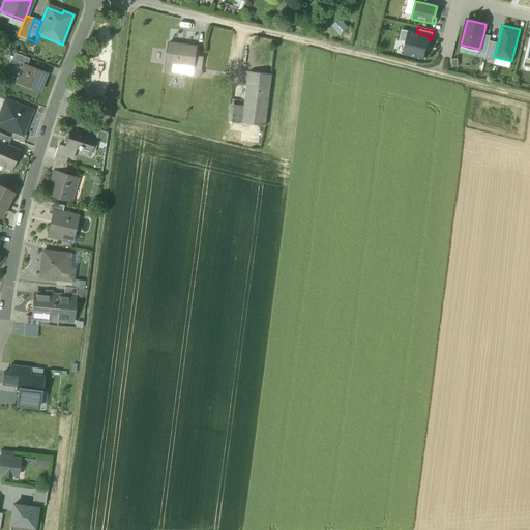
[(405,42),(408,31),(402,30),(399,40),(405,42)]
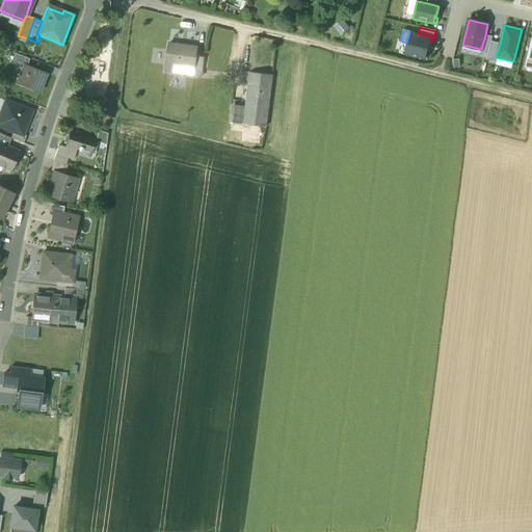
[(418,33),(409,31),(406,43),(403,54),(425,59),(430,40),(431,36),(418,33)]
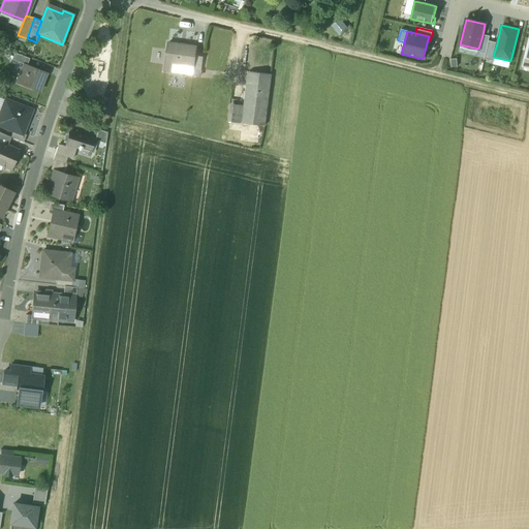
[(490,36),(483,35),(478,49),(477,53),(485,55),(489,41),(490,36)]
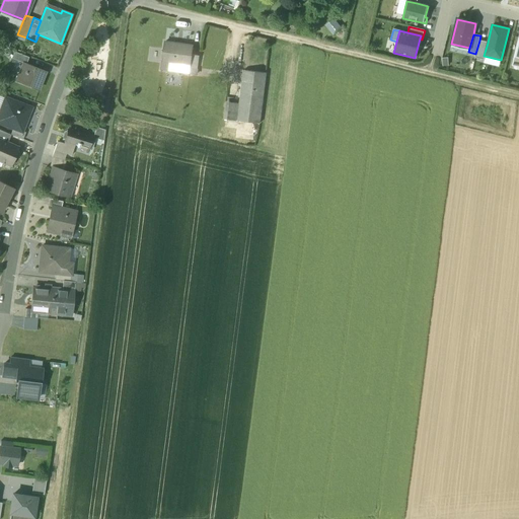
[(488,43),(479,41),(475,54),(475,58),(484,60),(484,56),(488,43)]
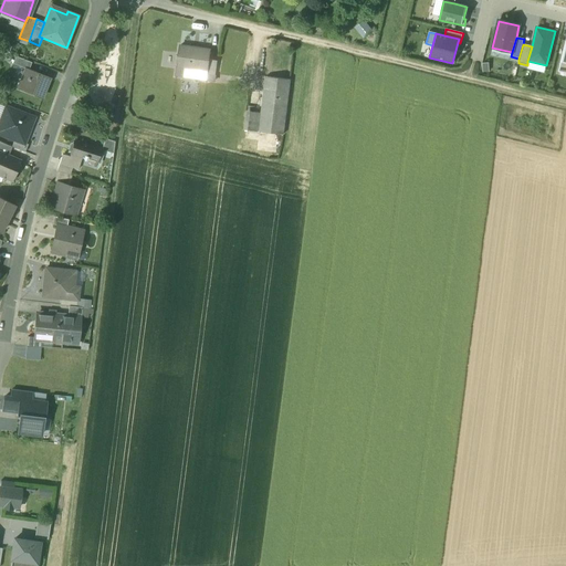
[(210,50),(179,46),(177,67),(207,71),(209,60),(210,50)]
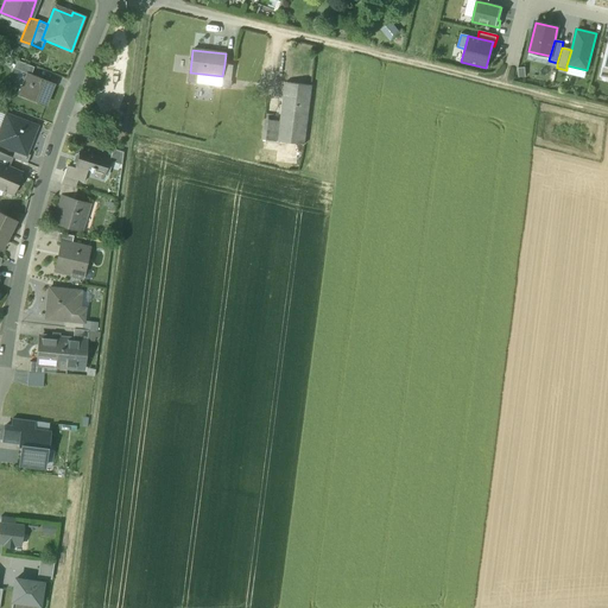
[(33,68),(17,61),(13,69),(26,74),(27,73),(31,75),(33,68)]
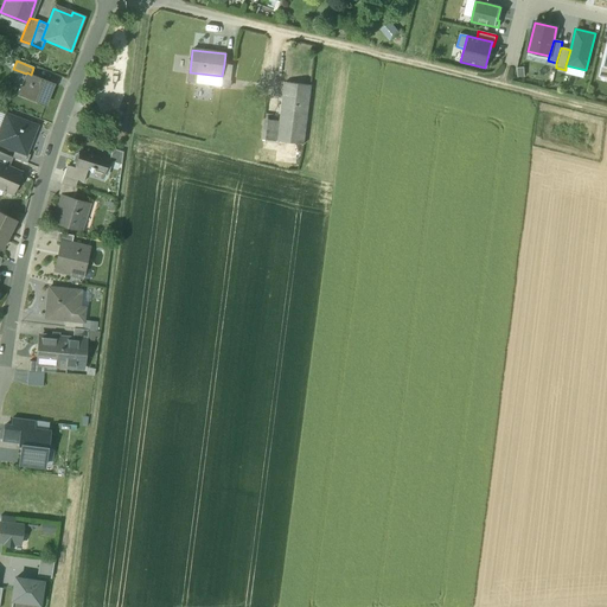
[(232,65),(224,64),(222,76),(222,80),(231,81),(232,65)]
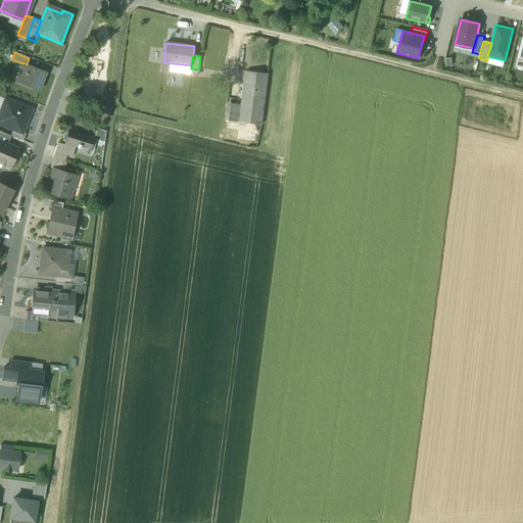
[(27,64),(24,62),(22,63),(15,82),(39,91),(46,72),(27,64)]
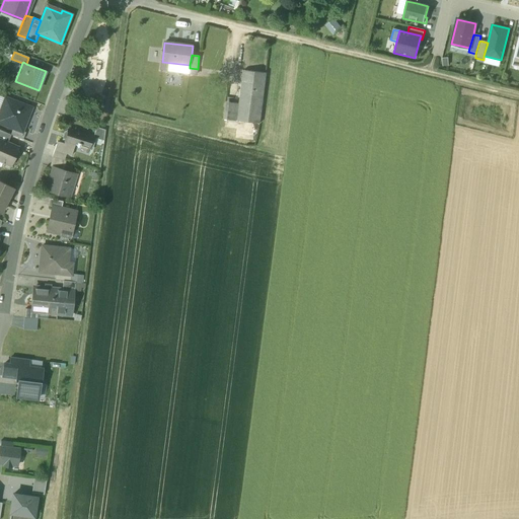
[(190,65),(162,62),(161,69),(189,73),(190,68),(190,65)]
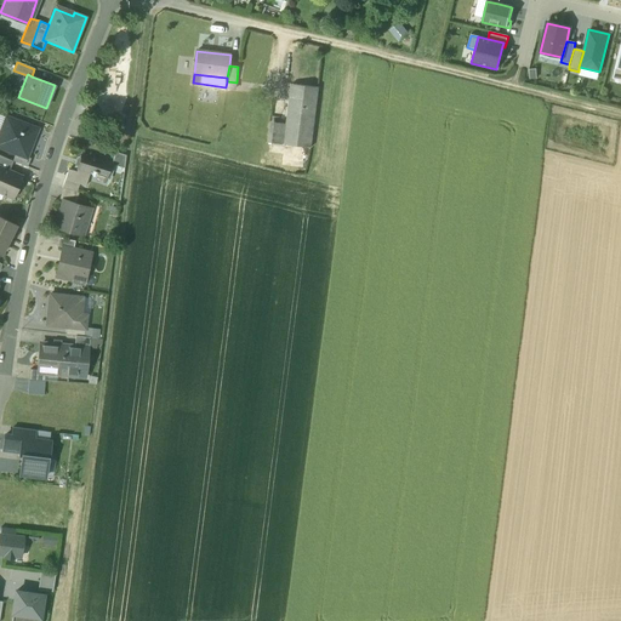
[(318,87),(291,84),(284,144),(311,148),(318,87)]
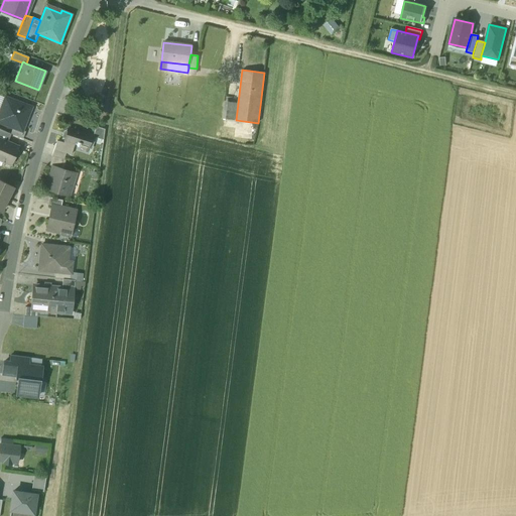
[(31,107),(5,97),(0,109),(3,110),(0,117),(6,120),(4,125),(13,128),(22,131),(22,130),(31,107)]
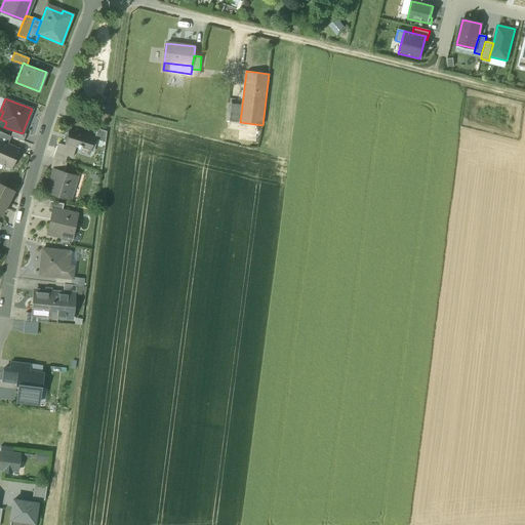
[(94,134),(71,126),(65,145),(65,146),(75,150),(76,147),(78,147),(78,148),(80,149),(80,148),(89,151),(94,134)]
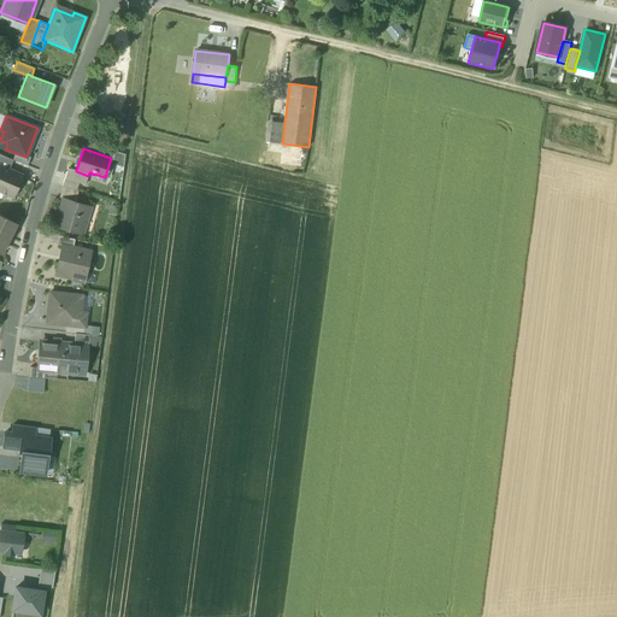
[(27,157),(16,153),(12,160),(28,166),(30,158),(27,156),(27,157)]
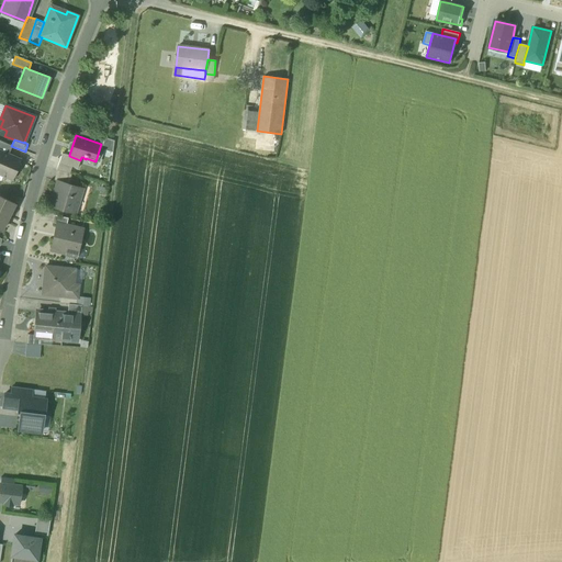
[(0,150),(0,149),(0,175),(12,181),(21,159),(0,150)]
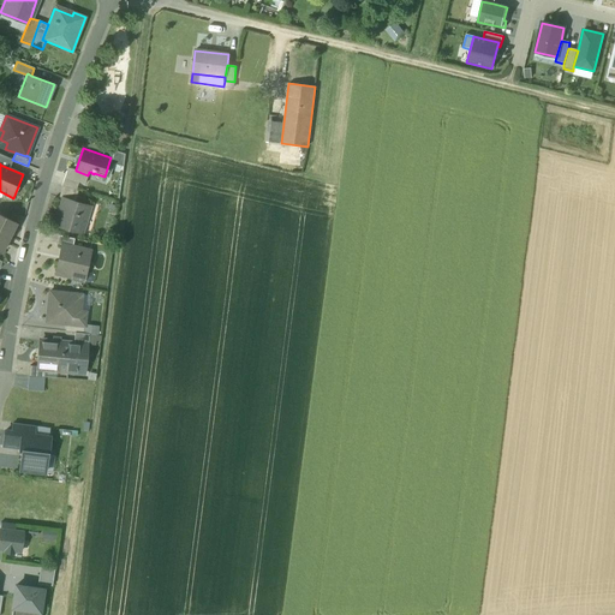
[(88,175),(76,171),(76,169),(67,167),(65,178),(78,181),(78,183),(85,184),(88,175)]
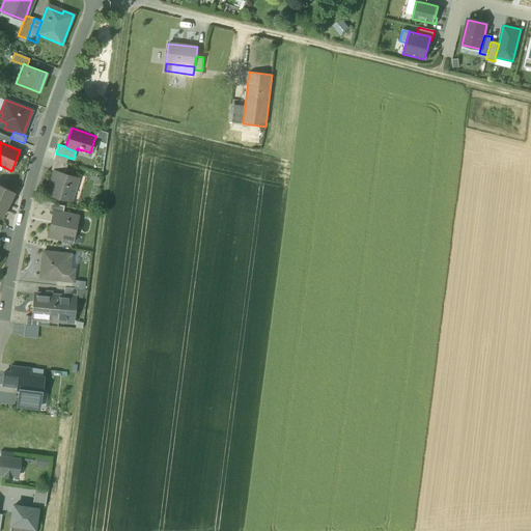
[(67,157),(56,154),(54,161),(65,164),(67,158),(67,157)]
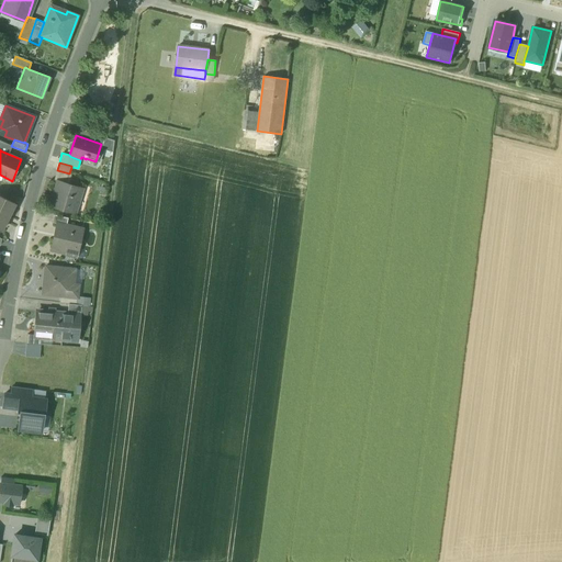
[(69,173),(57,170),(54,181),(57,182),(57,181),(68,184),(71,175),(69,173)]
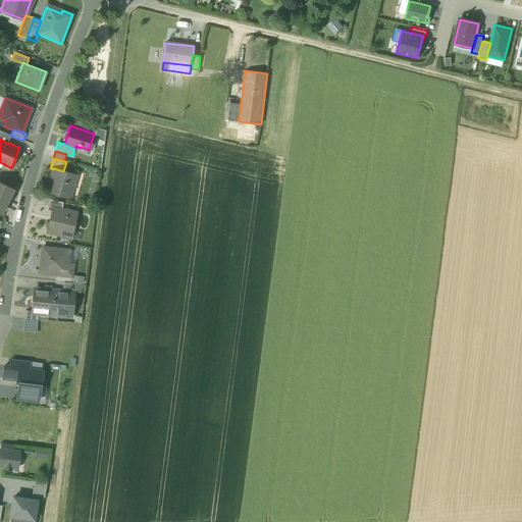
[(63,171),(53,168),(53,169),(46,191),(69,198),(76,175),(63,171)]
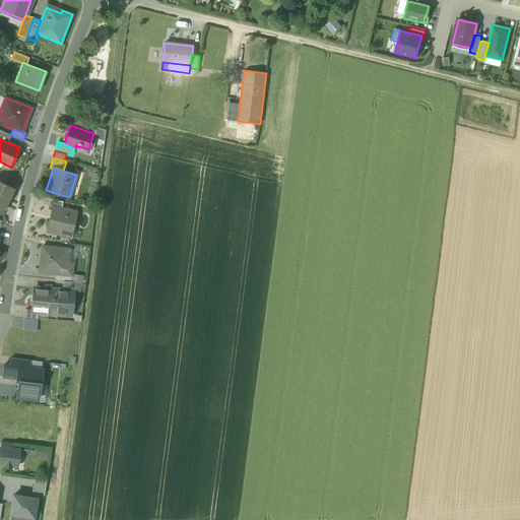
[(13,189),(0,182),(0,213),(1,214),(13,189)]
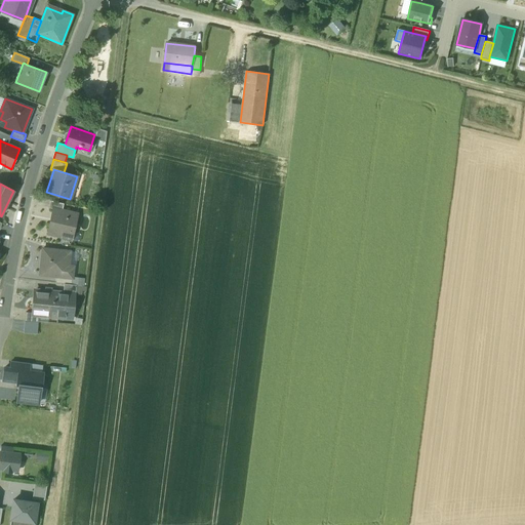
[(64,204),(50,201),(48,208),(53,209),(53,208),(62,210),(64,204)]
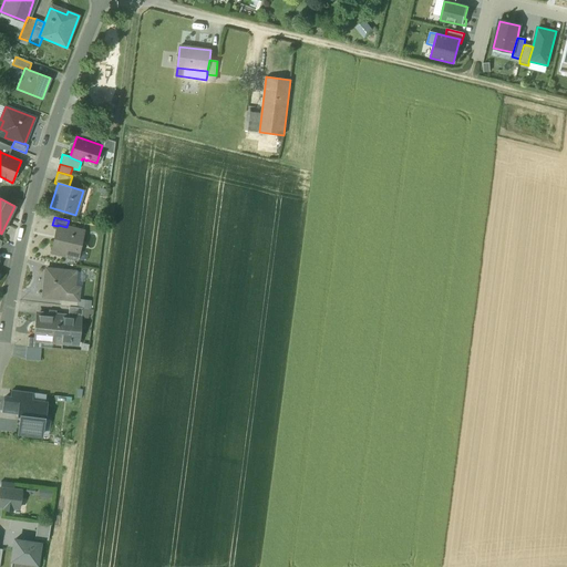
[(66,227),(58,225),(58,226),(51,253),(65,257),(66,254),(74,255),(78,241),(81,241),(84,230),(66,227)]
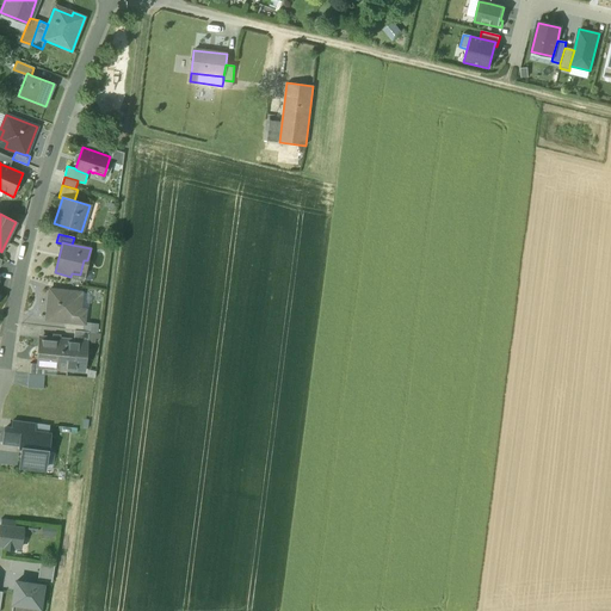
[(81,292),(49,290),(47,320),(65,322),(84,323),(85,310),(79,309),(81,292)]
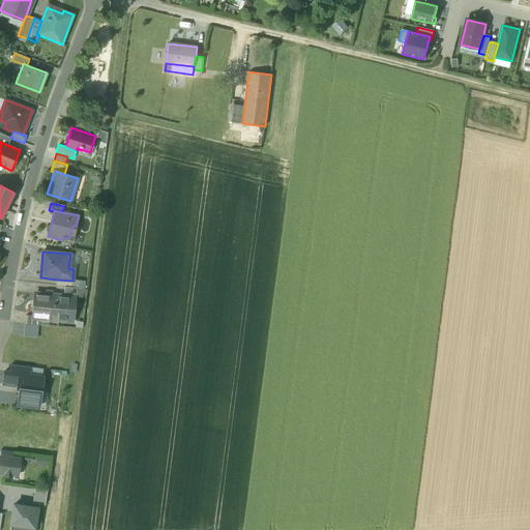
[(71,287),(64,287),(63,294),(68,295),(68,297),(75,298),(75,299),(76,299),(77,288),(71,287)]
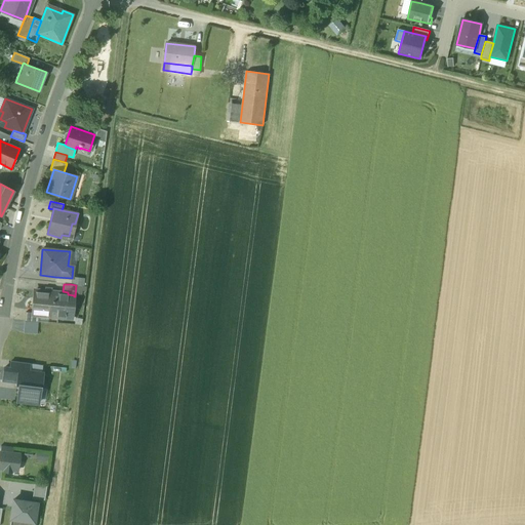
[(51,288),(45,288),(45,292),(34,291),(32,313),(38,314),(57,316),(59,295),(59,293),(50,292),(51,288)]
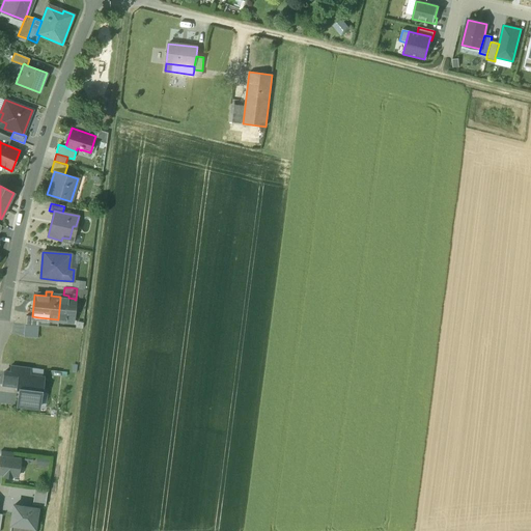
[(68,296),(63,295),(63,300),(60,299),(58,319),(65,320),(65,318),(66,318),(66,316),(74,317),(75,300),(75,299),(68,298),(68,296)]
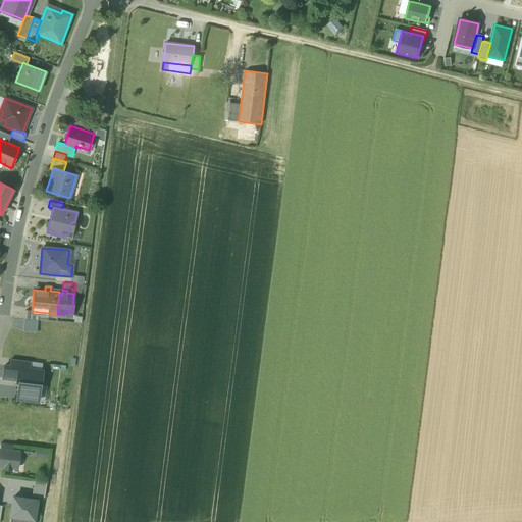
[(32,311),(24,311),(24,319),(37,320),(38,312),(32,311)]
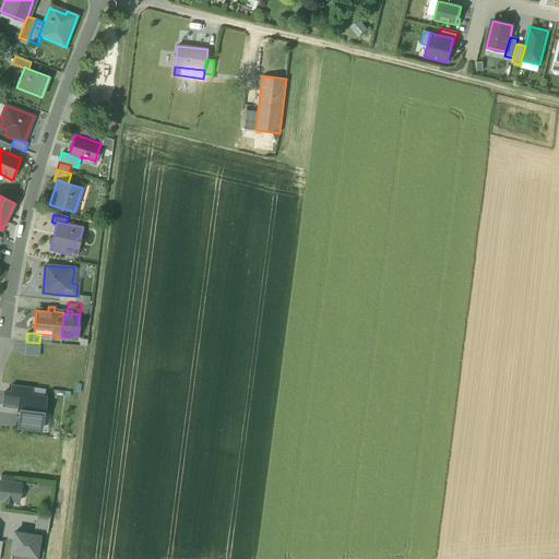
[(38,355),(39,343),(26,342),(25,354),(38,355)]
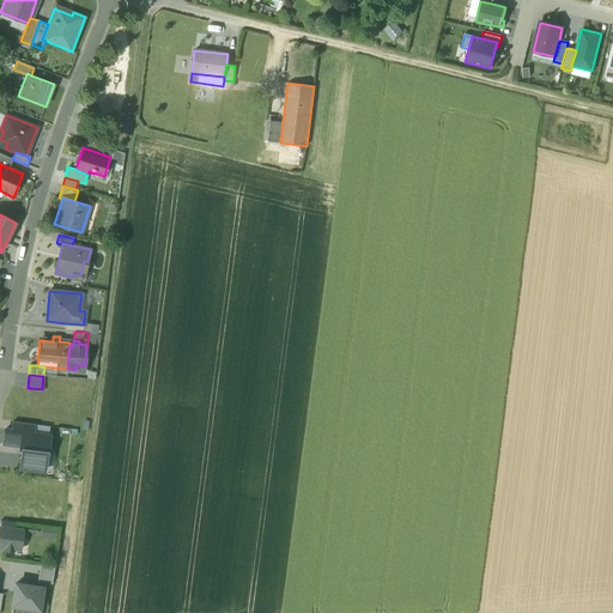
[(6,429),(4,444),(20,447),(22,432),(32,434),(34,424),(13,422),(12,430),(6,429)]
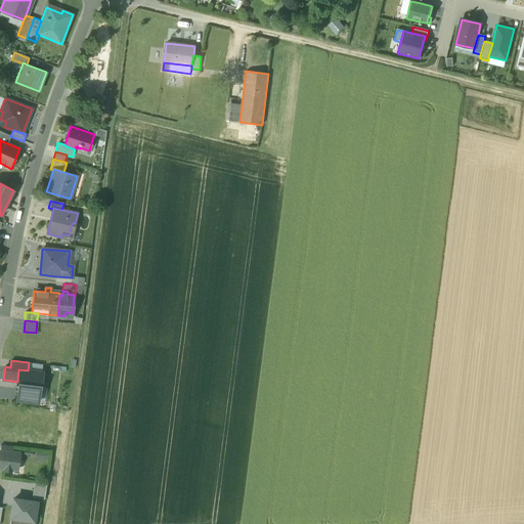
[(28,370),(18,369),(17,382),(16,384),(18,384),(16,400),(38,403),(42,373),(28,370)]
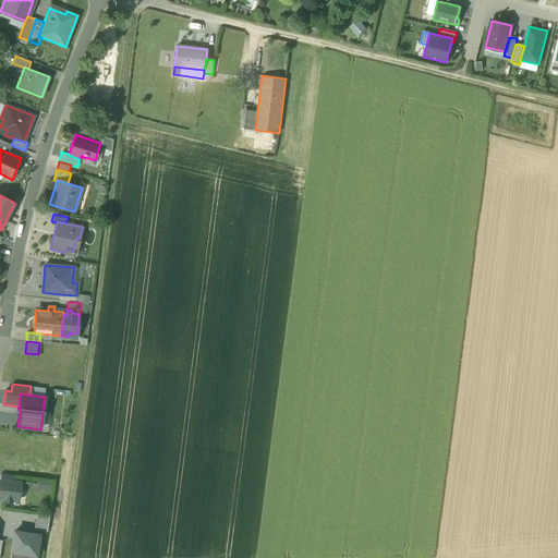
[(21,483),(0,480),(0,497),(3,498),(3,500),(12,501),(12,499),(19,500),(21,483)]
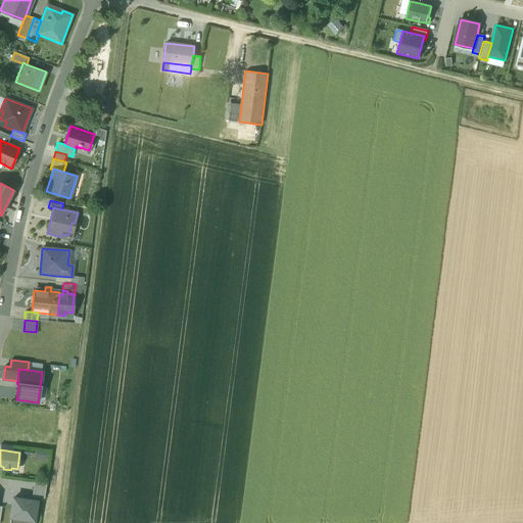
[(46,484),(34,482),(32,496),(44,498),(46,484)]
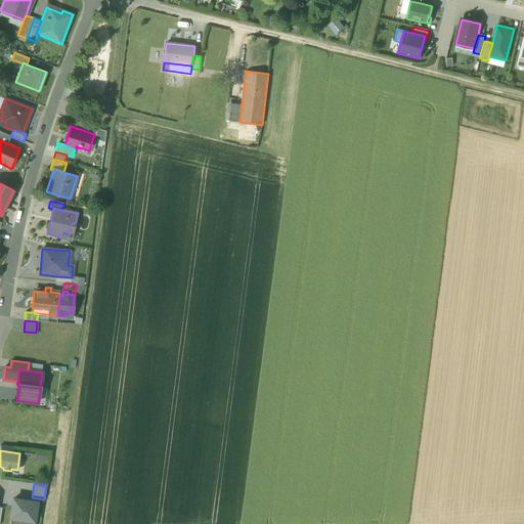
[(33,523),(37,503),(13,498),(9,523),(33,523)]
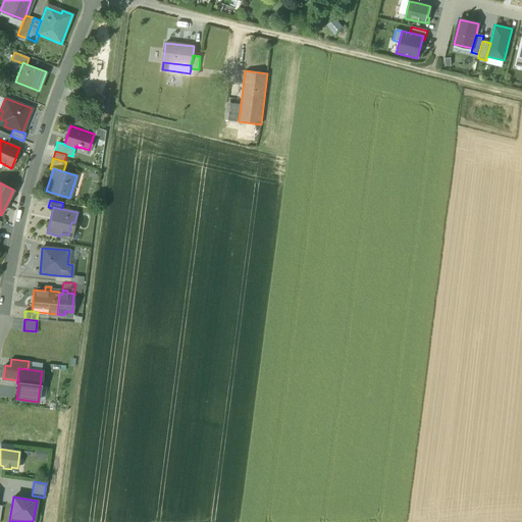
All buildings are outlined.
